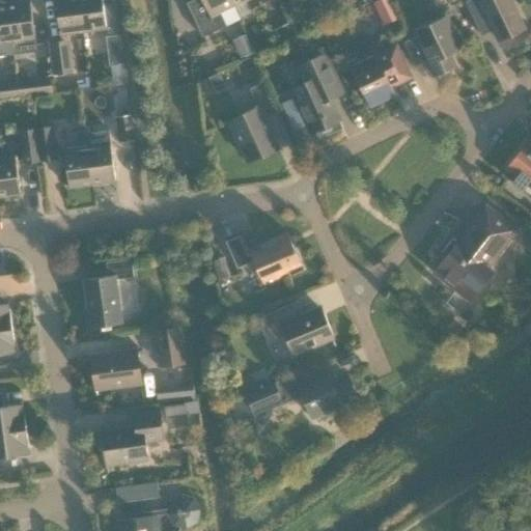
[(15,0),(6,1),(11,40),(14,54),(36,51),(35,37),(30,0),(15,0)]
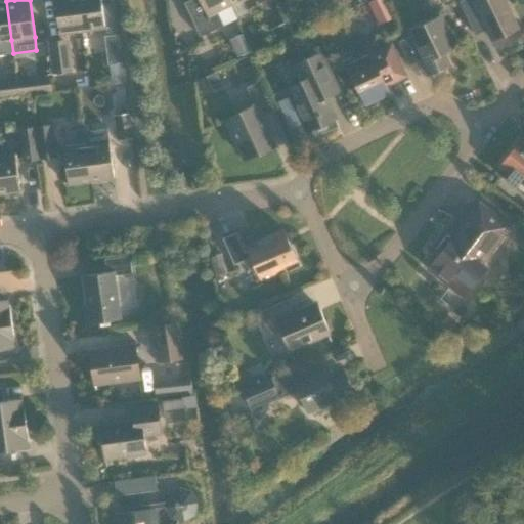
[(53,0),(58,34),(82,31),(77,0),(53,0)]
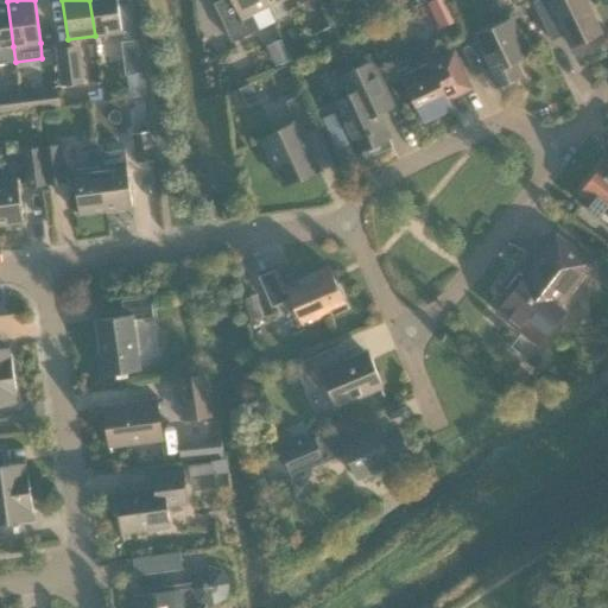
[(89,0),(95,36),(122,32),(118,0),(89,0)]
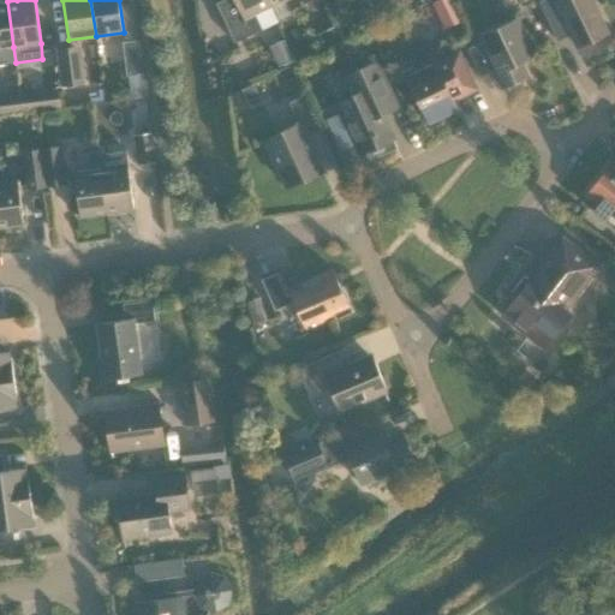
[(269,5),(267,0),(220,0),(215,3),(234,42),(262,29),(254,12),(269,5)]
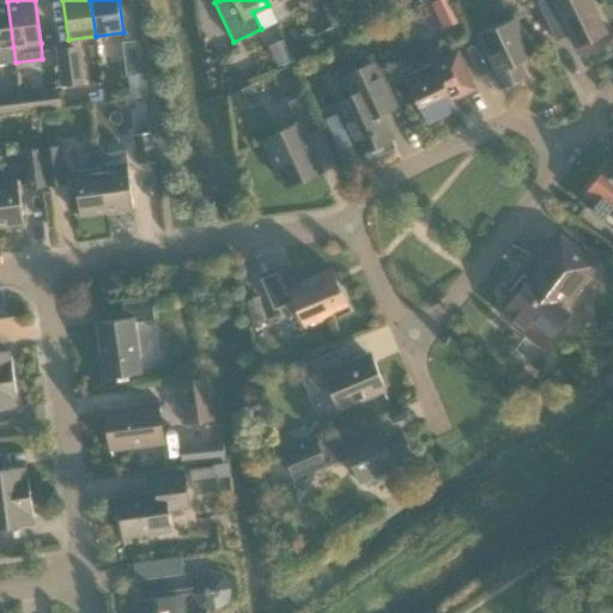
[(266,0),(268,5),(277,0),(283,0),(287,10),(308,0),(266,0)]
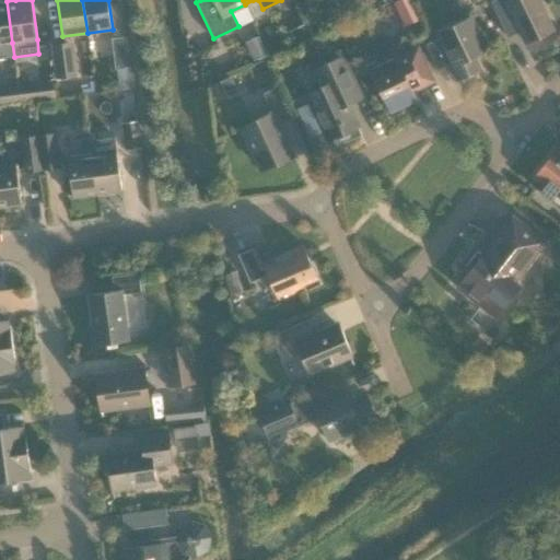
[(411,0),(398,0),(395,2),(405,24),(419,16),(411,0)]
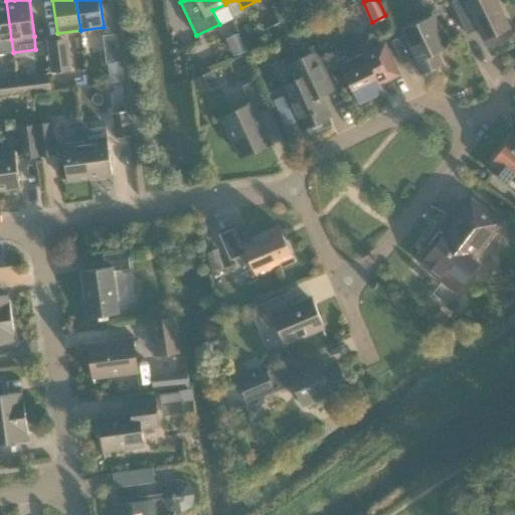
[(508,27),(494,0),(468,0),(467,1),(466,0),(452,0),(451,1),(467,33),(479,28),(484,38),(508,27)]
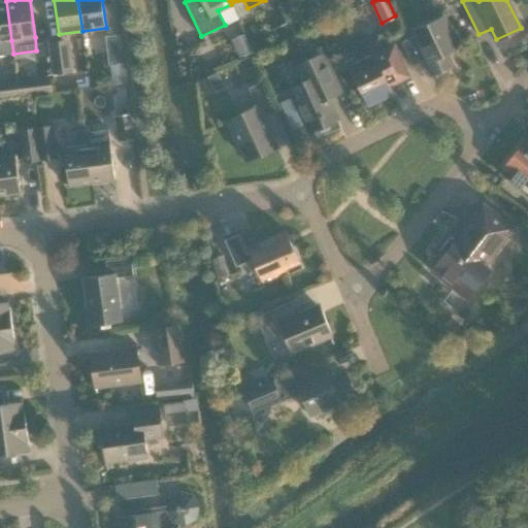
[(11,40),(6,1),(0,1),(0,55),(13,54),(11,40)]
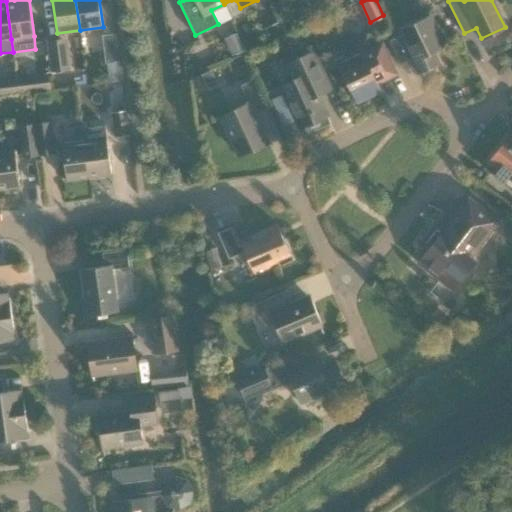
[(445,45),(431,15),(398,30),(400,34),(388,40),(399,63),(411,57),(418,72),(439,62),(433,51),(445,45)]
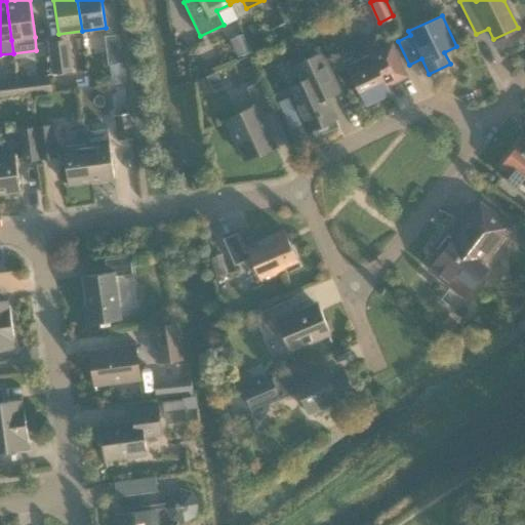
[(336,28),(332,18),(320,24),(325,33),(336,28)]
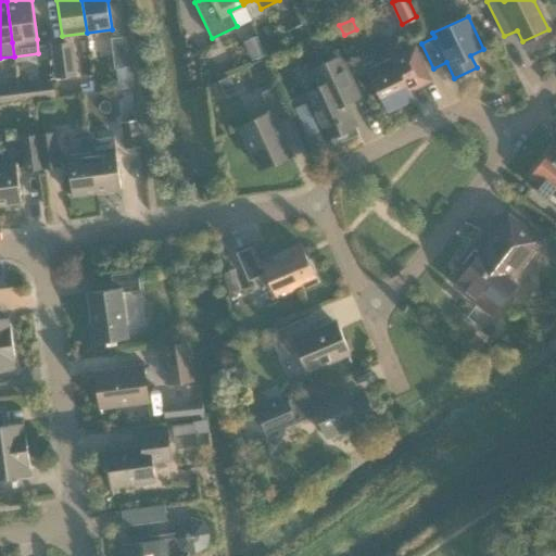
[(311,34),(305,23),(290,29),(295,41),(311,34)]
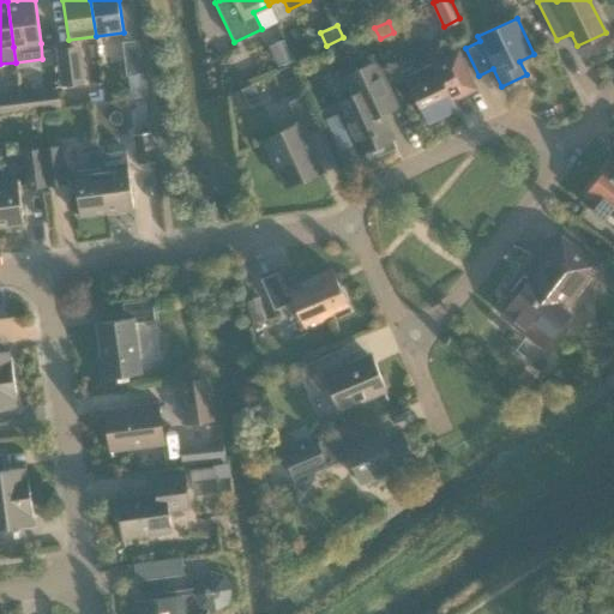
[(372,37),(367,26),(350,34),(355,46),(372,37)]
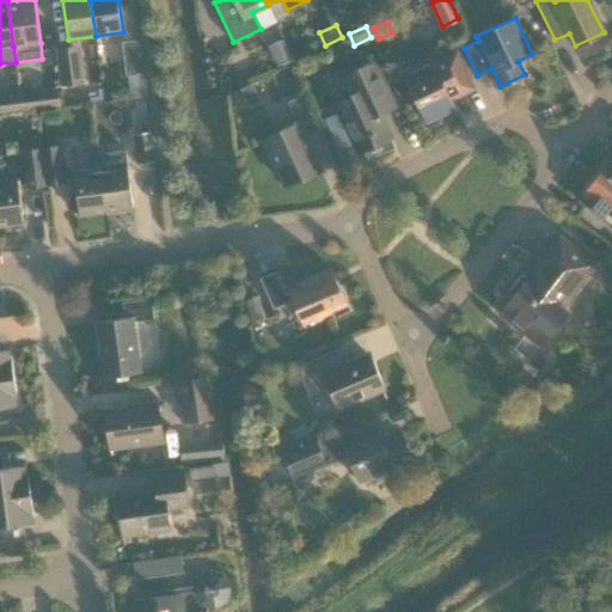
[(142,73),(138,40),(122,42),(126,75),(142,73)]
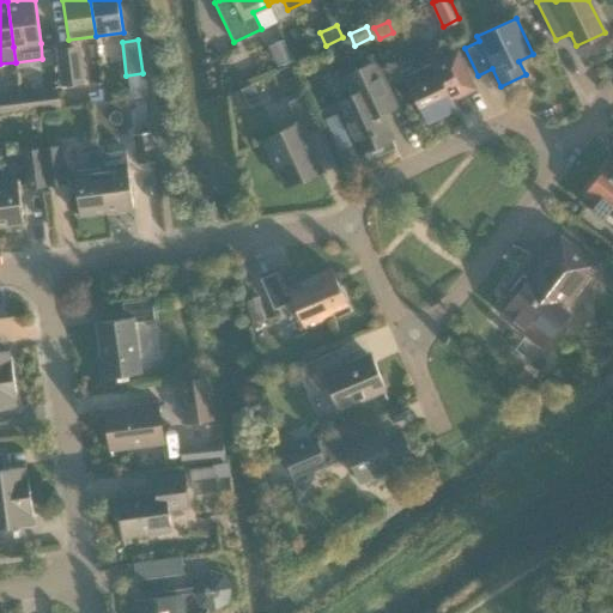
[(278,66),(292,59),(283,40),(268,46),(278,66)]
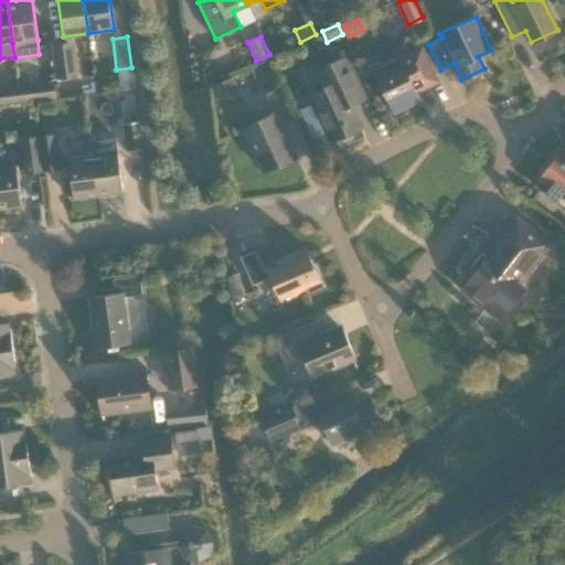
[(78,75),(74,43),(51,45),(55,78),(78,75)]
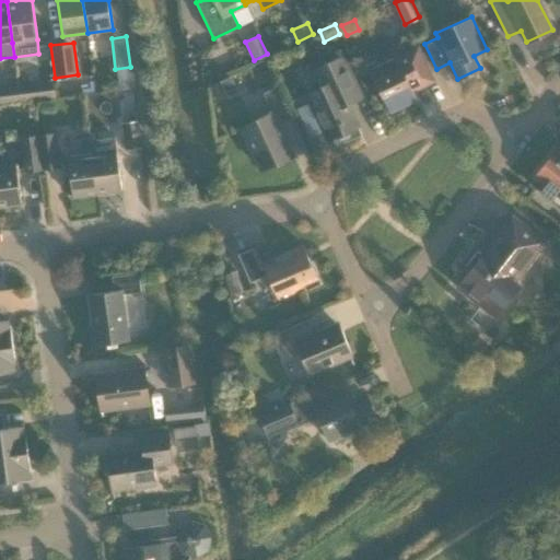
[(433,80),(429,70),(418,46),(370,69),(391,111),(416,98),(411,90),(433,80)]
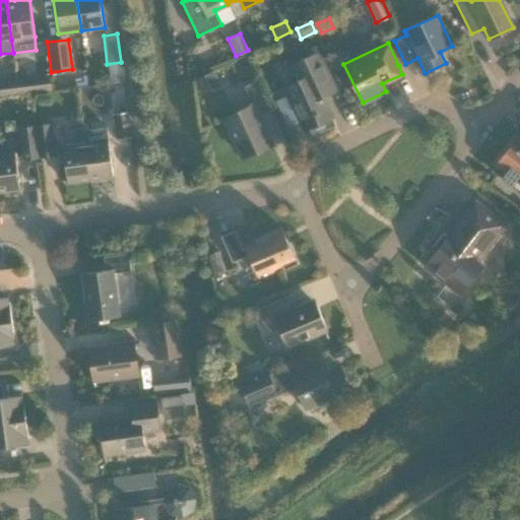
[(331,81),(318,52),(289,65),(298,80),(285,86),(288,94),(275,101),(287,127),(301,120),(305,129),(316,124),(319,129),(332,123),(329,118),(332,117),(318,87),(331,81)]
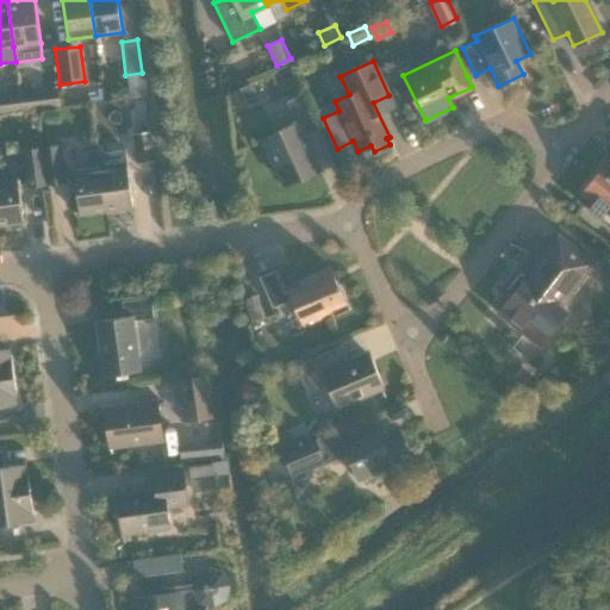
[(259,100),(250,83),(230,94),(237,110),(259,100)]
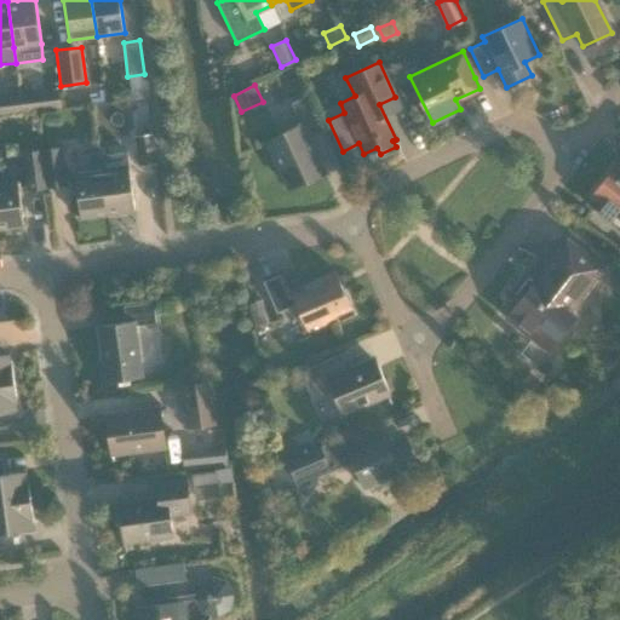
[(19,97),(22,112),(61,107),(58,92),(19,97)]
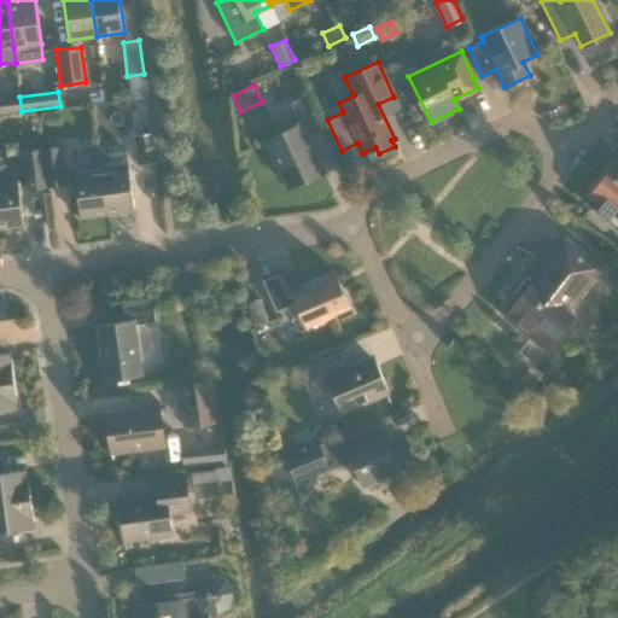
[(324,129),(307,94),(291,101),(301,123),(266,139),(289,187),(324,172),(308,136),(324,129)]
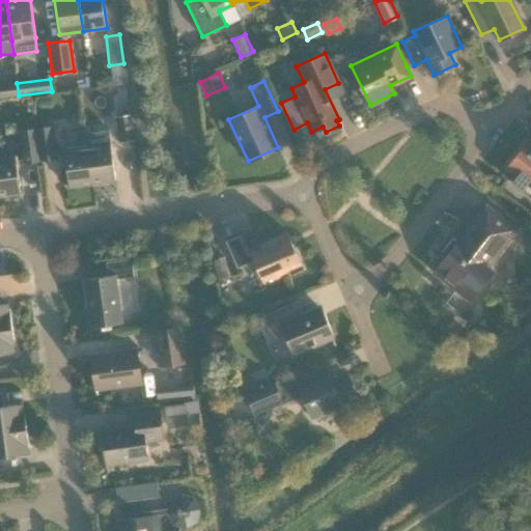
[(0,98),(19,95),(17,83),(0,85),(0,98)]
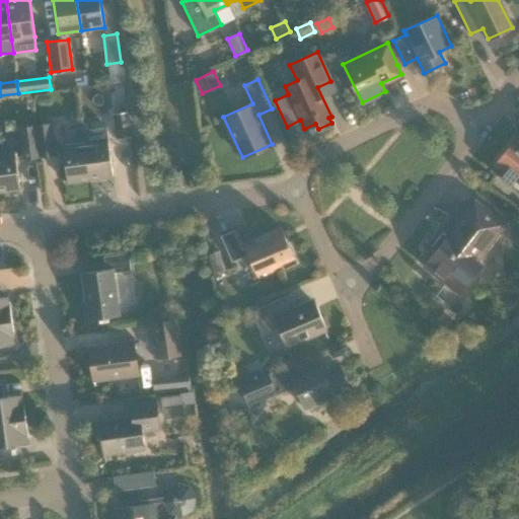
[(32,104),(31,94),(20,95),(21,101),(26,105),(32,104)]
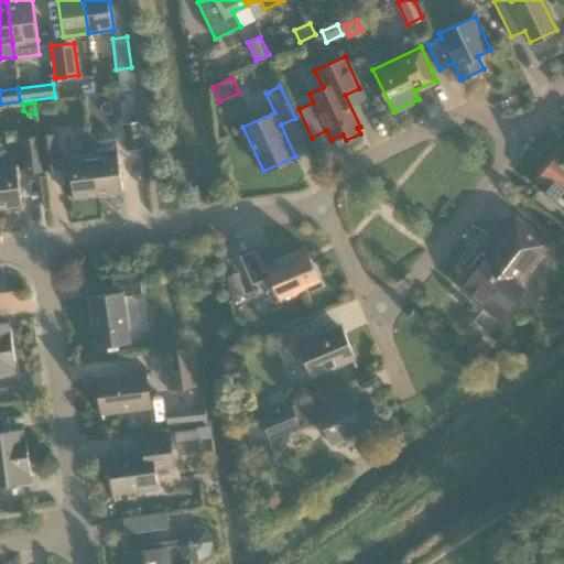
[(142,148),(139,122),(122,125),(126,150),(142,148)]
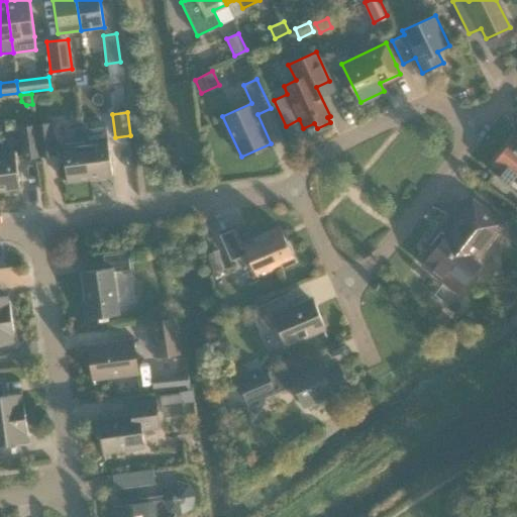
[(35,124),(39,158),(56,156),(52,122),(35,124)]
